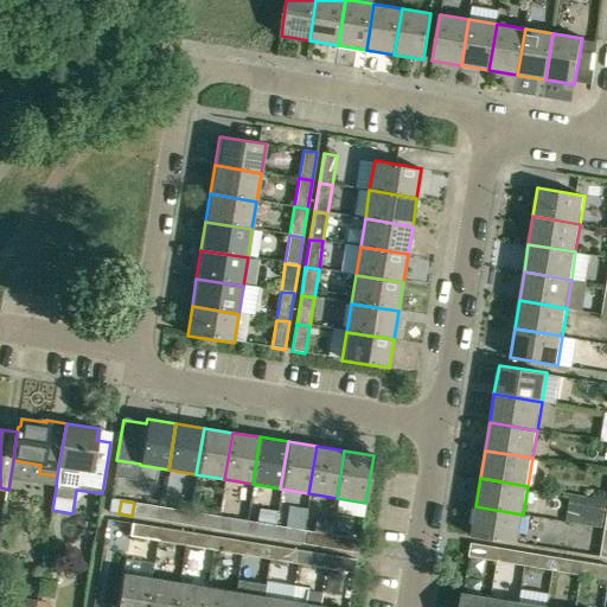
[(160,521),(163,508),(134,503),(132,516),(160,521)]
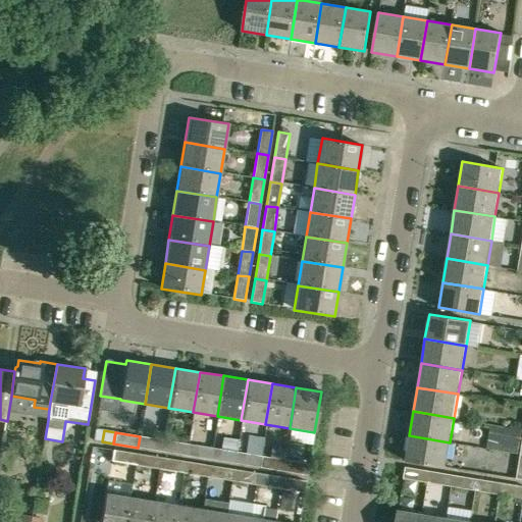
[(446,467),(450,442),(409,435),(405,460),(446,467)]
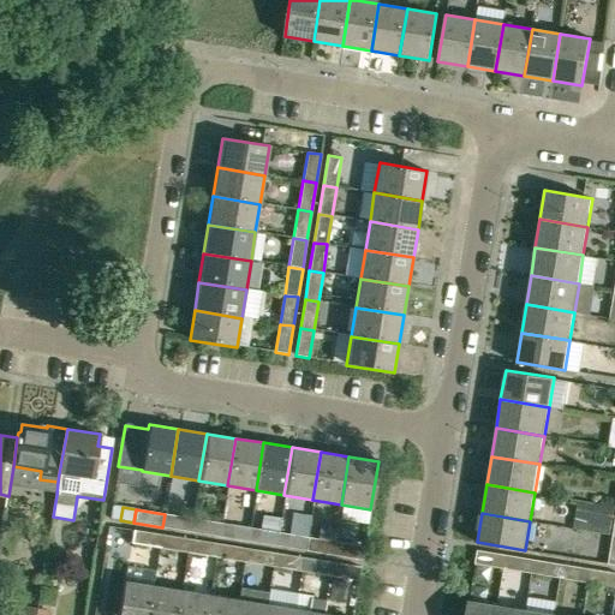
[(192,519),(165,514),(162,527),(190,532),(192,519)]
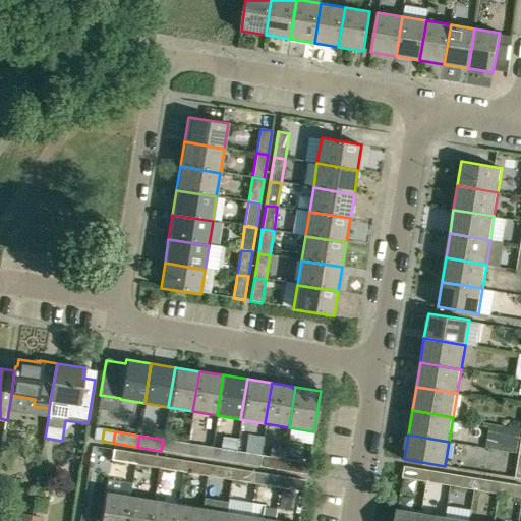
[(185,455),(187,444),(163,440),(161,451),(185,455)]
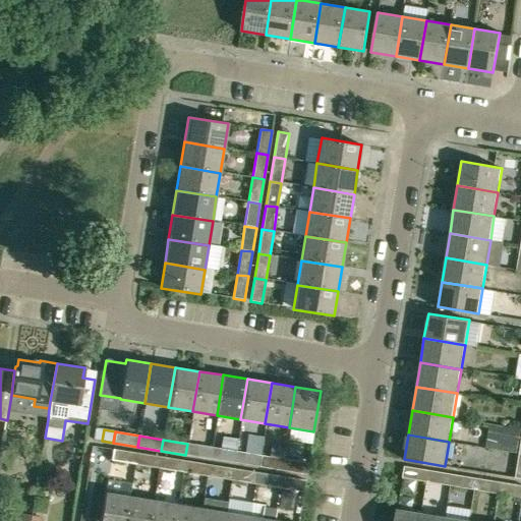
[(212,448),(187,444),(185,455),(210,459),(212,448)]
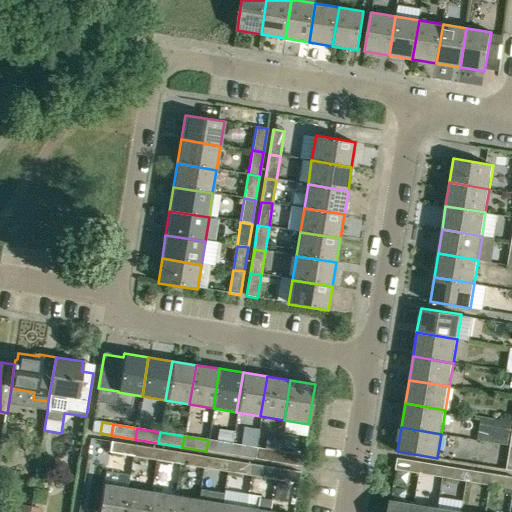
[(231,443),(208,440),(206,451),(229,455),(231,443)]
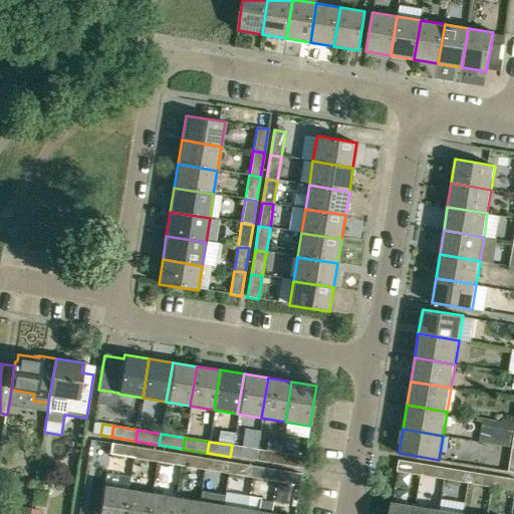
[(135,447),(110,443),(108,454),(134,458),(135,447)]
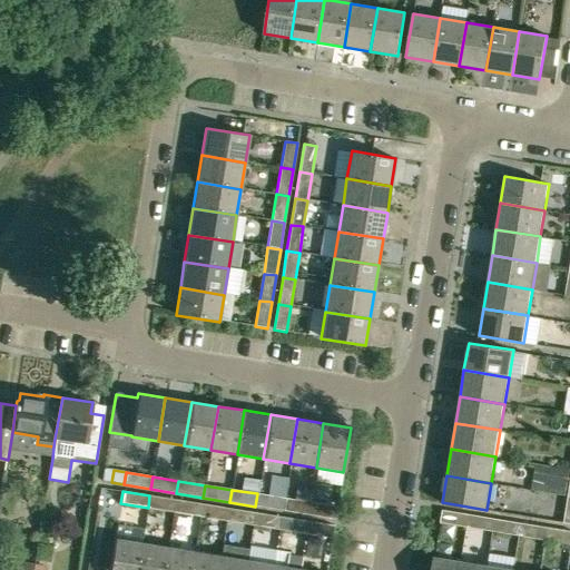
[(255,507),(282,510),(284,498),(257,493),(255,507)]
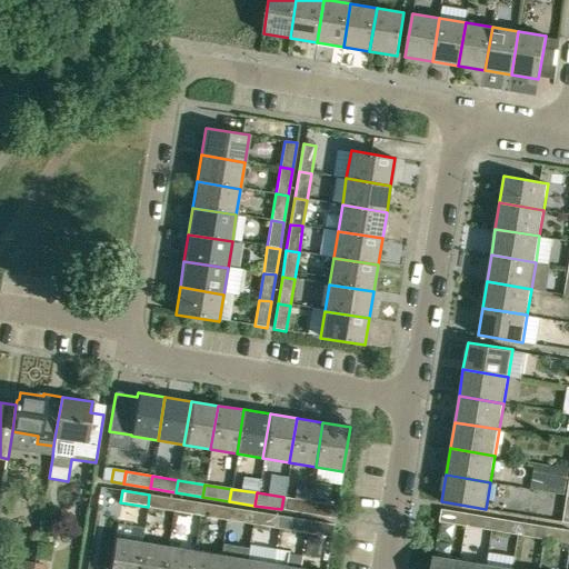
[(173,511),(176,499),(149,495),(148,507),(173,511)]
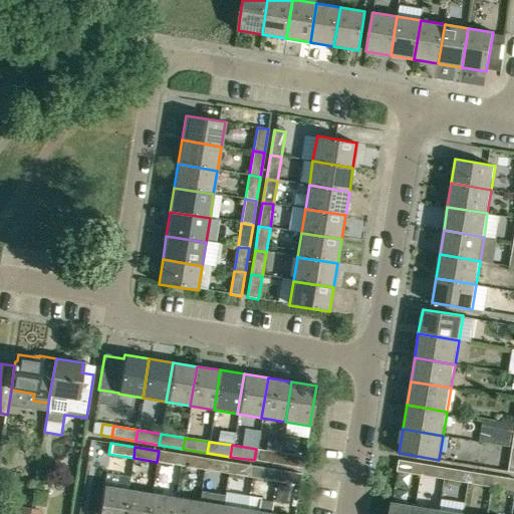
[(280,453),(256,449),(254,460),(278,464),(280,453)]
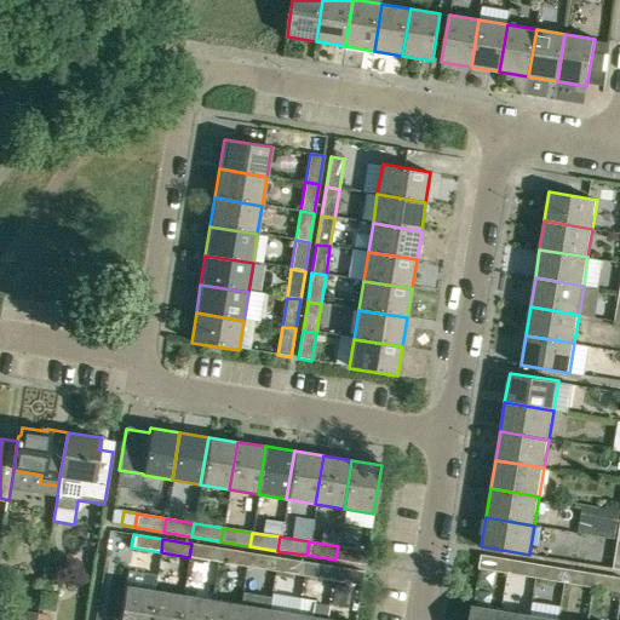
[(220,549),(191,544),(189,557),(218,562),(220,549)]
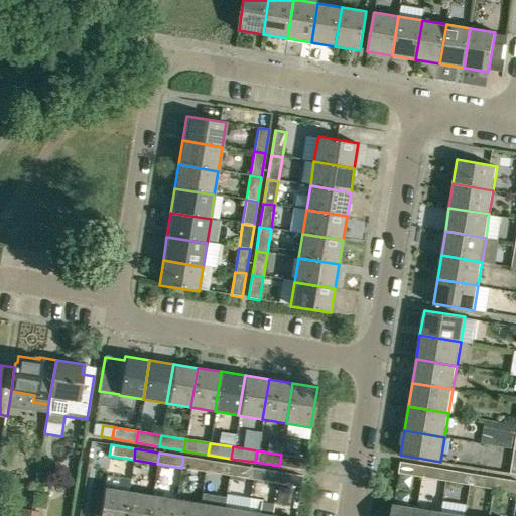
[(304,470),(306,459),(281,455),(279,466),(304,470)]
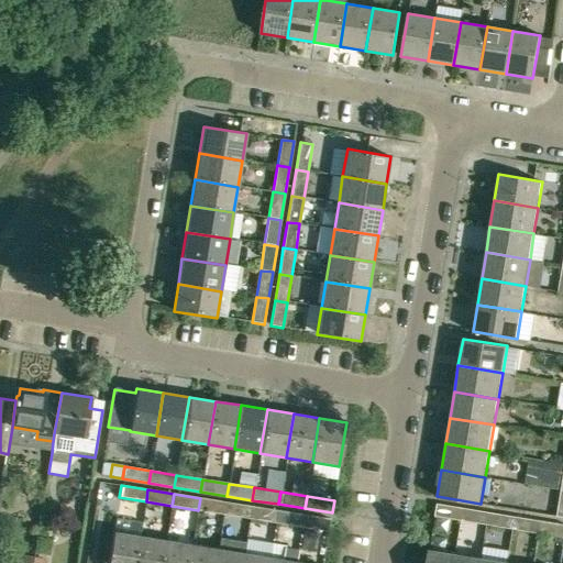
[(200,498),(198,510),(224,515),(225,503),(200,498)]
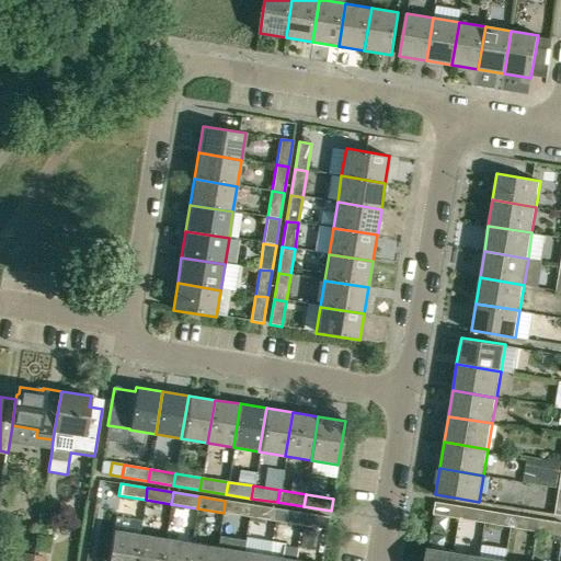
[(249,517),(251,505),(225,501),(224,513),(249,517)]
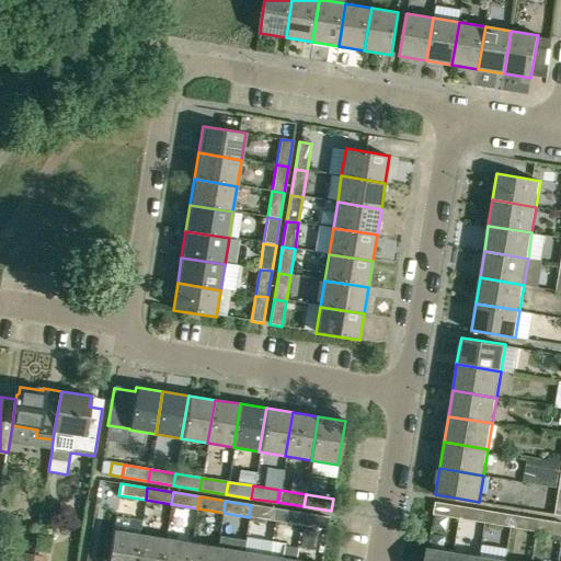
[(461,505),(435,501),(433,513),(459,517),(461,505)]
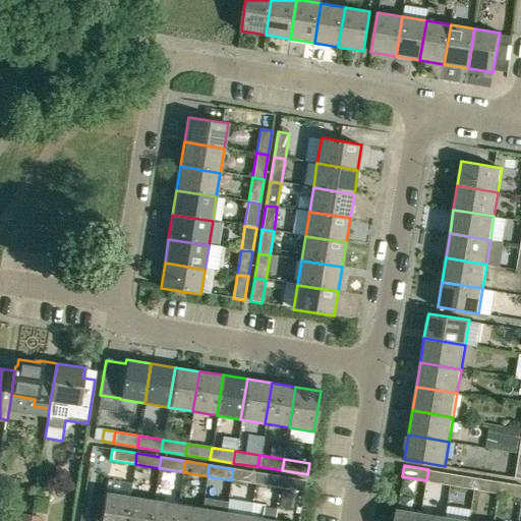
[(233,469),(231,480),(255,484),(257,472),(233,469)]
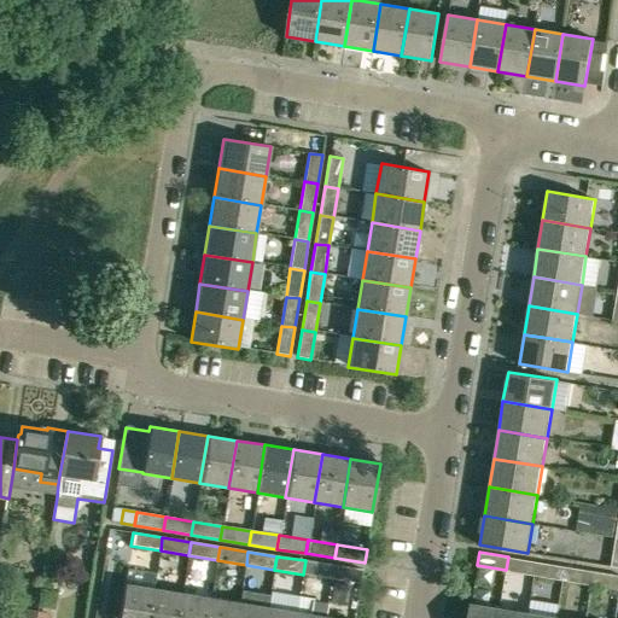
[(508,557),(506,570),(535,575),(536,561),(508,557)]
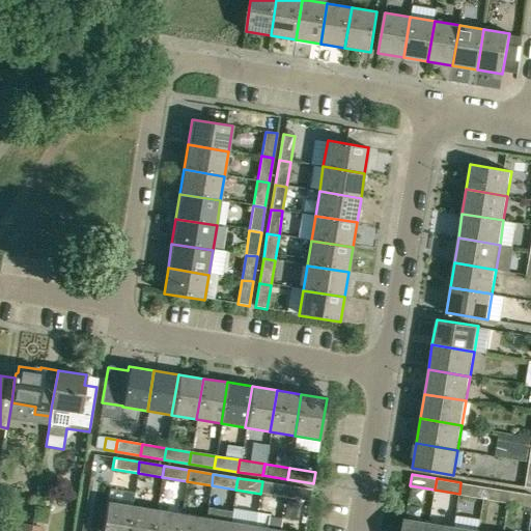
[(262,481),(260,494),(284,497),(286,485),(262,481)]
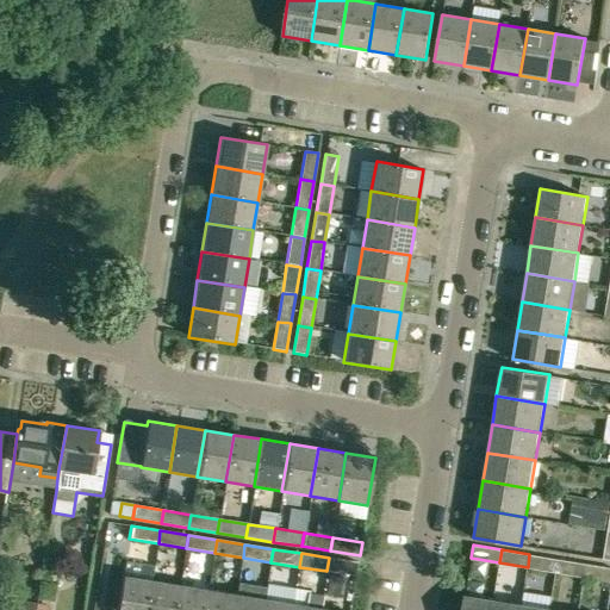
[(555,572),(558,560),(529,554),(528,567),(555,572)]
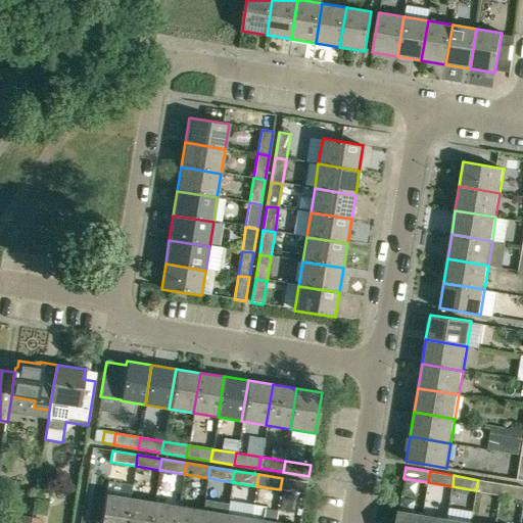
[(280,489),(305,494),(307,482),(282,478),(280,489)]
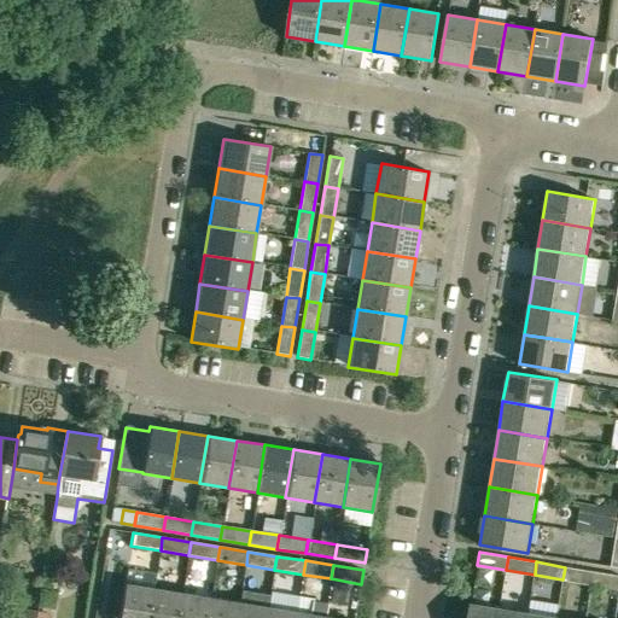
[(565,567),(563,579),(592,584),(594,572),(565,567)]
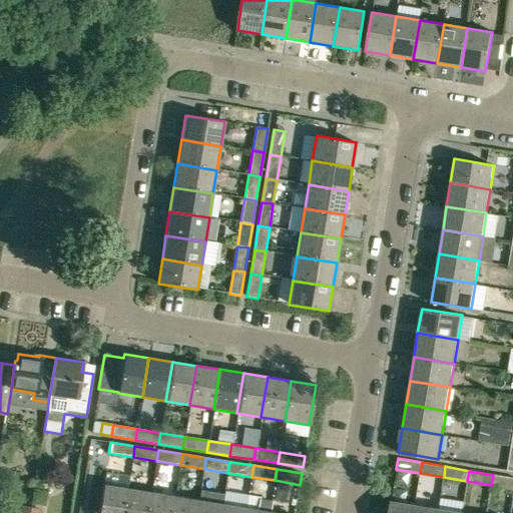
[(512,478),(493,475),(491,485),(512,488),(512,478)]
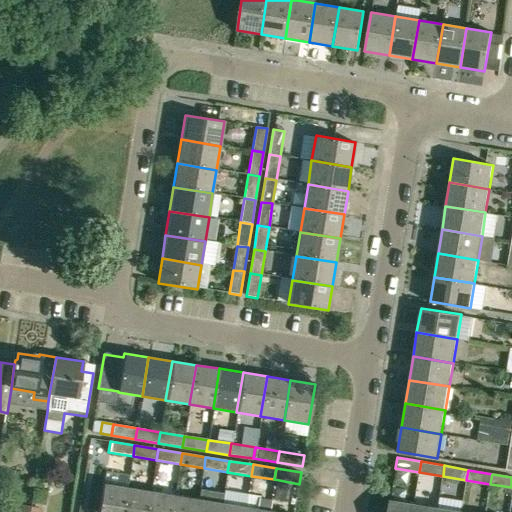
[(290,483),(278,481),(275,499),(288,501),(290,483)]
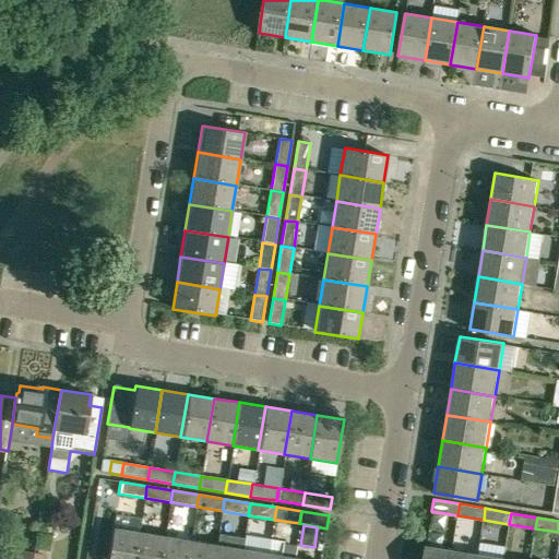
[(107,558),(134,558),(139,532),(113,527),(107,558)]
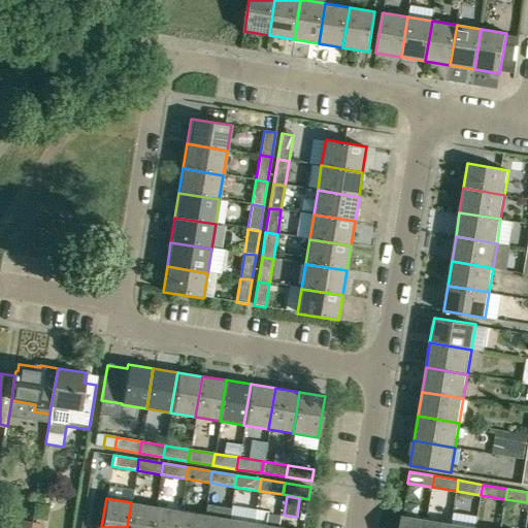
[(131,502),(127,527),(152,527),(156,506),(131,502)]
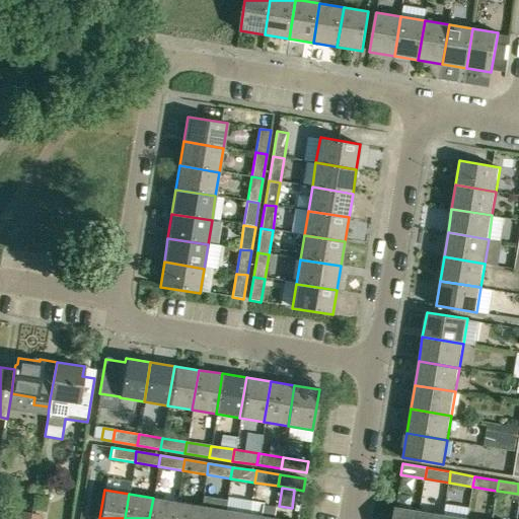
[(48,498),(34,495),(31,509),(45,512),(48,498)]
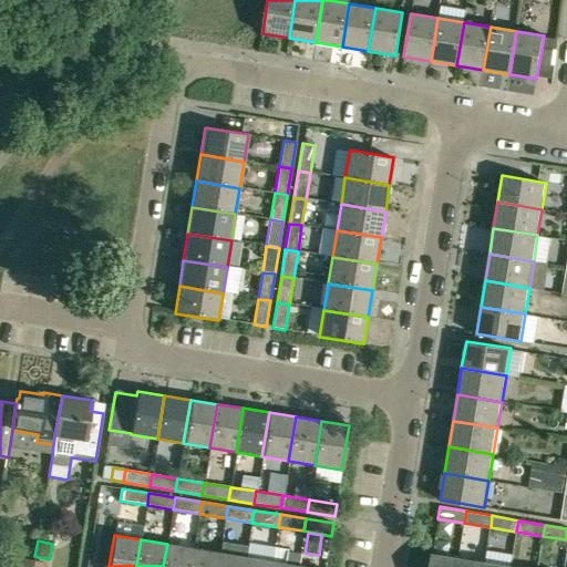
[(163,566),(191,566),(194,548),(167,544),(163,566)]
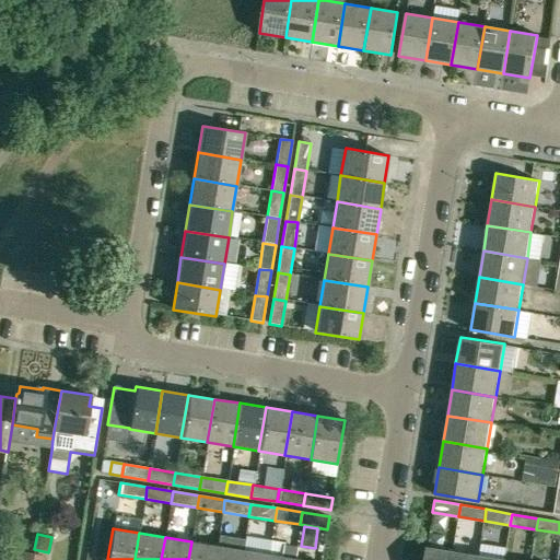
[(188,559),(214,559),(218,546),(191,541),(188,559)]
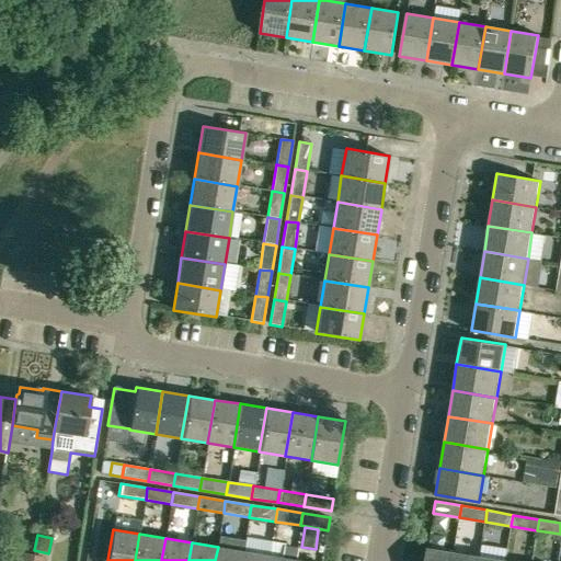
[(268,560),(295,560),(296,560),(297,547),(284,545),(282,558),(270,556),(268,560)]
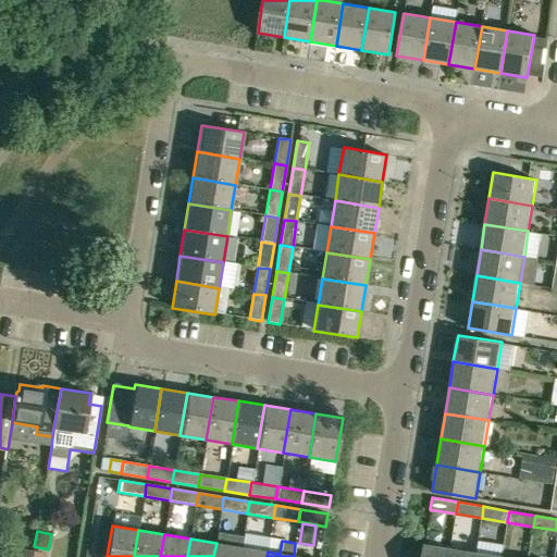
[(213,556),(239,556),(242,547),(217,543),(213,556)]
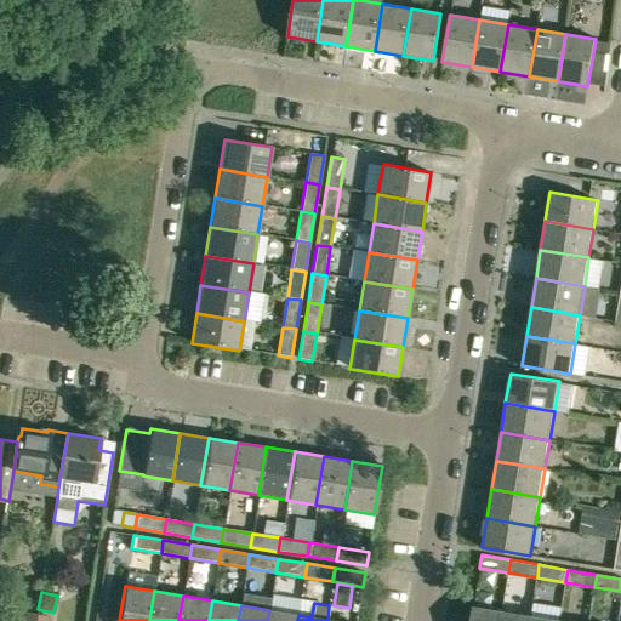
[(500,620),(502,610),(472,605),(468,620),(500,620)]
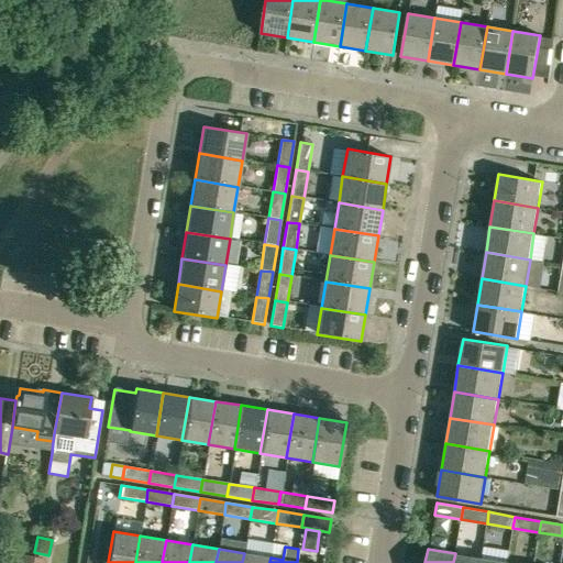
[(269,562),(271,558),(244,553),(242,562),(269,562)]
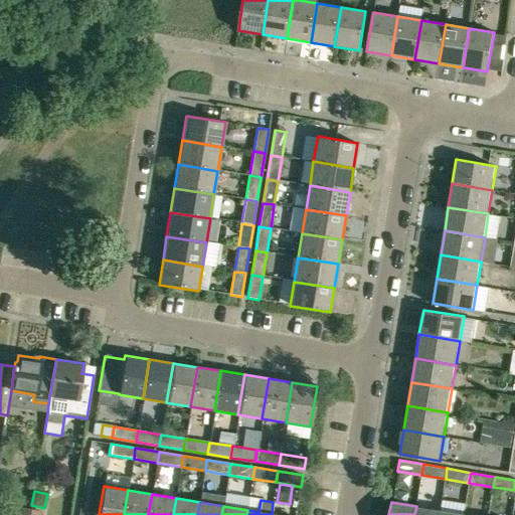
[(414,514),(439,514),(441,510),(416,506),(414,514)]
